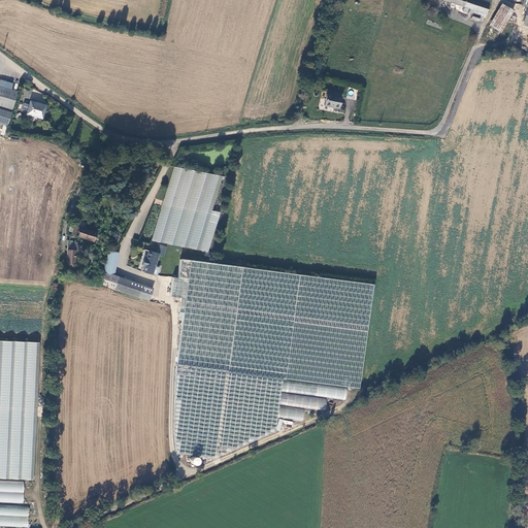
[(442,0),(473,10),(470,19),(477,22),(477,20),(482,21),(484,12),(485,12),(488,4),(475,0),(471,0),(472,0),(471,0),(442,0)]
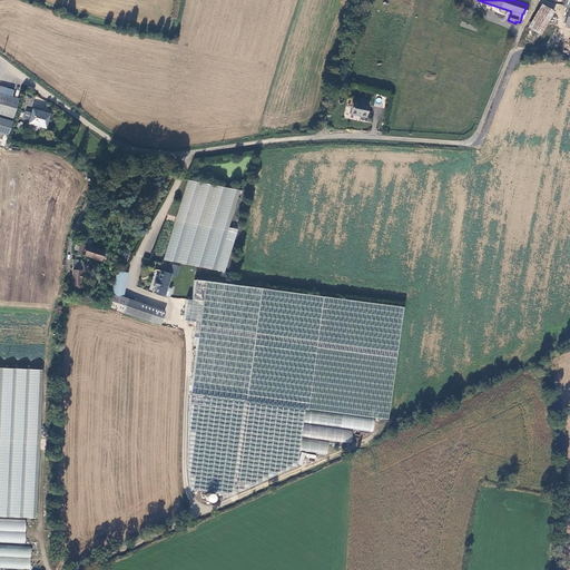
[(540,35),(552,10),(541,5),(529,29),(540,35)]
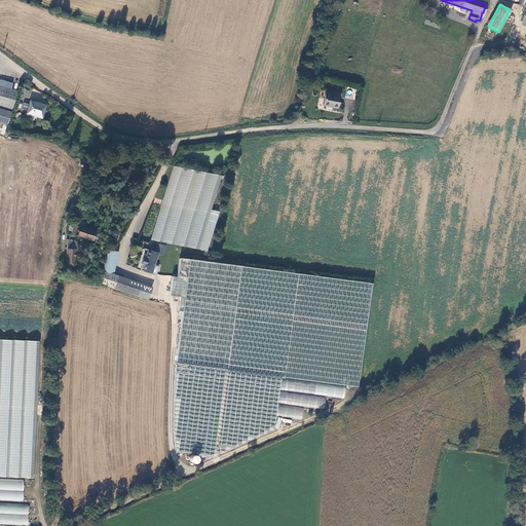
[(16,91),(9,89),(11,83),(0,79),(0,108),(10,112),(16,91)]
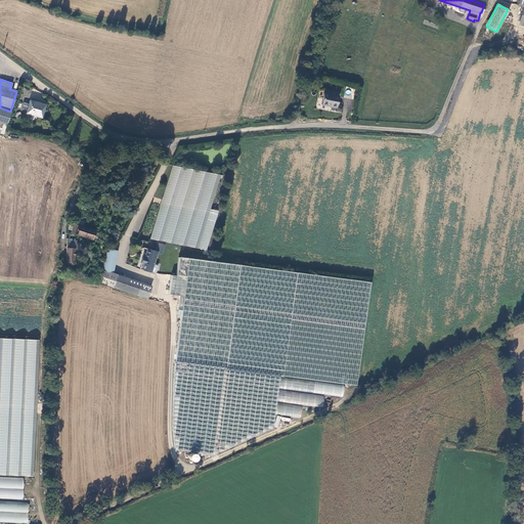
[(339,95),(324,92),(321,104),(336,107),(339,95)]
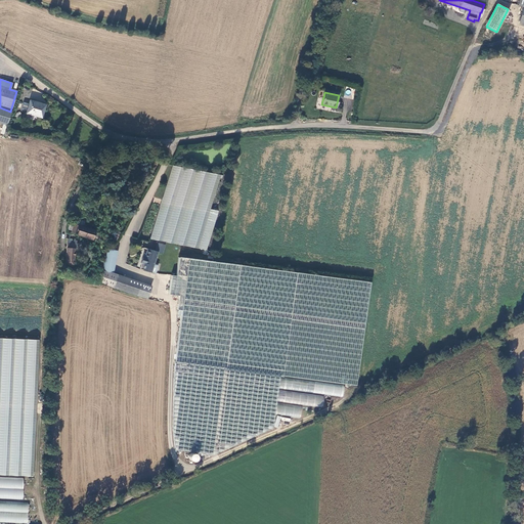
[(29,99),(26,114),(40,117),(44,103),(29,99)]
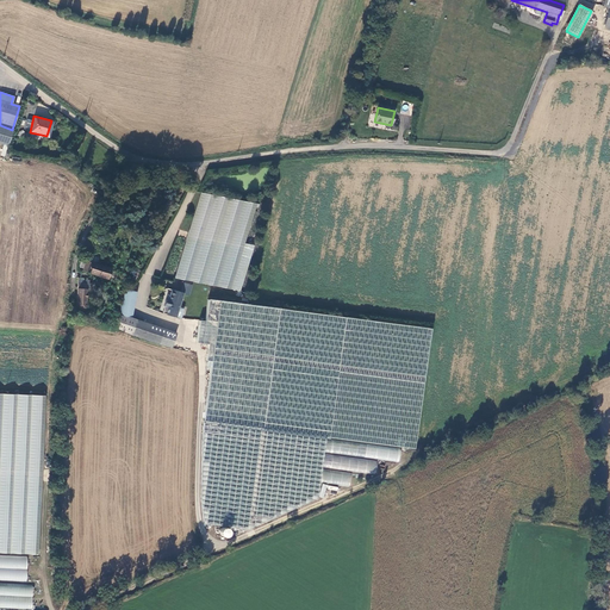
[(12,130),(0,125),(0,142),(7,144),(12,130)]
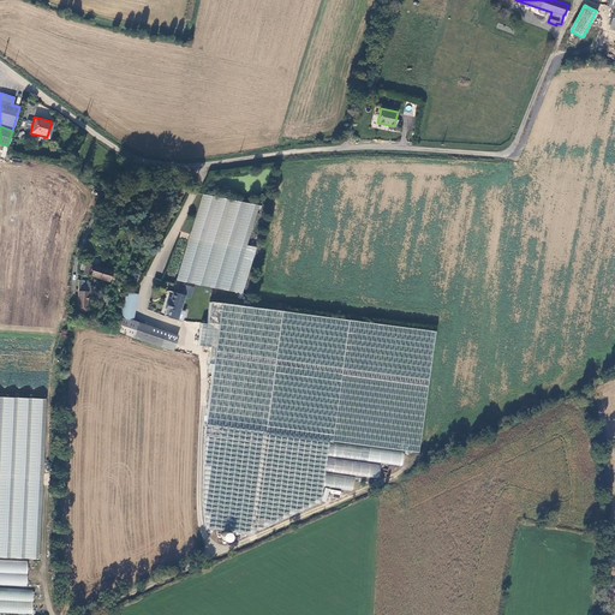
[(85,139),(81,136),(72,149),(77,151),(85,139)]
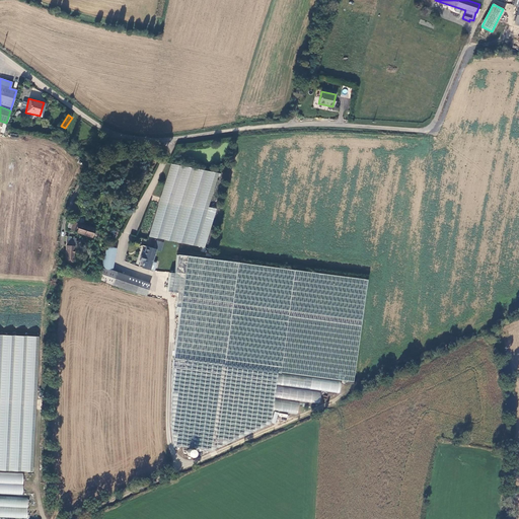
[(219,173),(170,163),(149,236),(203,247),(219,209),(209,206),(219,173)]
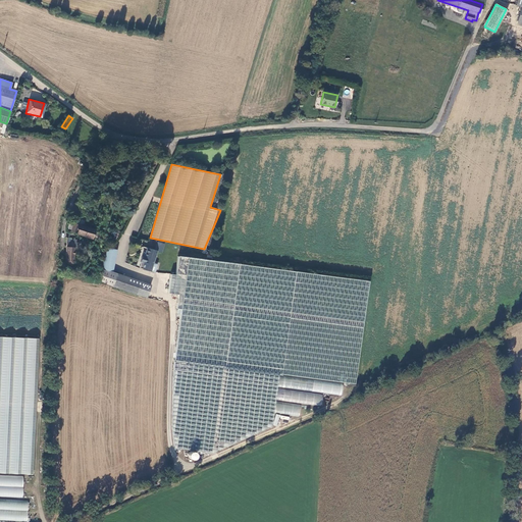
[(95,230),(72,223),(70,228),(69,233),(92,241),(95,230)]
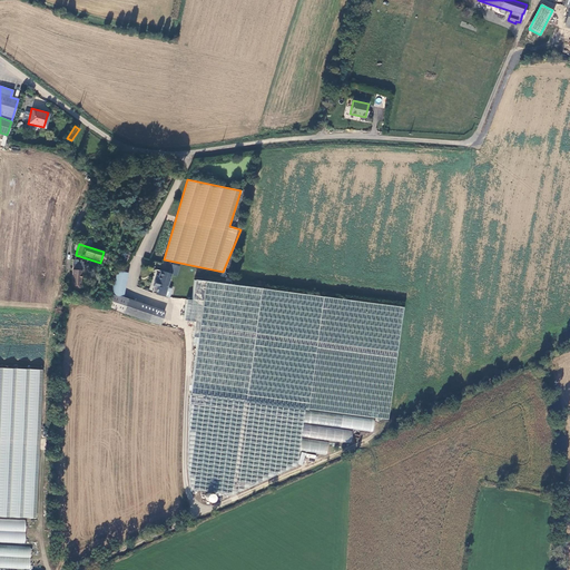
[(169,273),(169,274),(177,276),(179,267),(172,265),(169,273)]
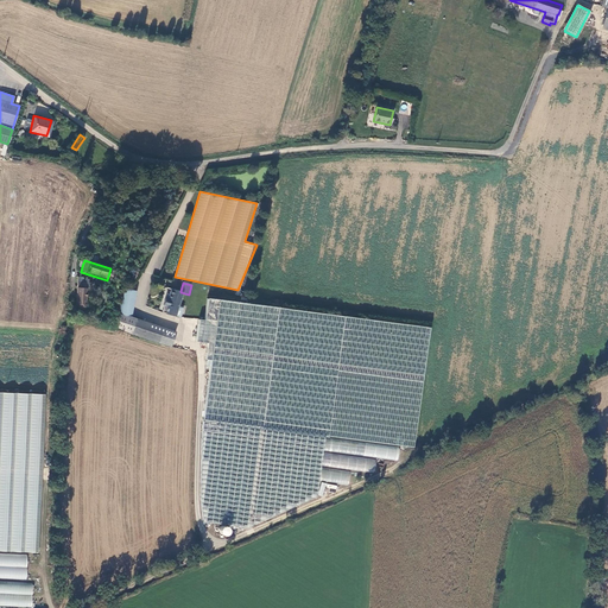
[(84,308),(86,287),(77,286),(76,303),(80,303),(78,306),(84,308)]
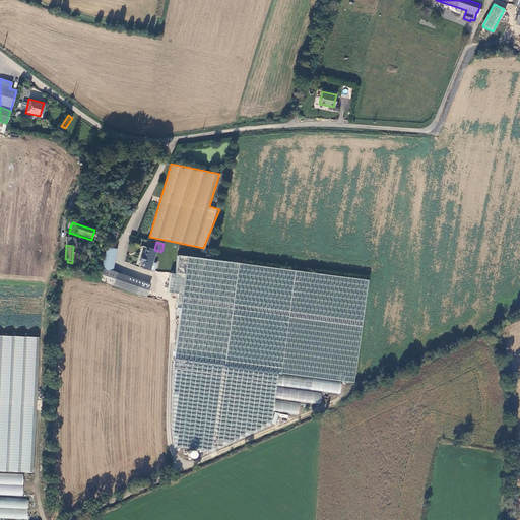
[(154,250),(154,249),(145,246),(143,255),(141,254),(139,260),(141,261),(139,266),(150,270),(150,269),(154,271),(157,263),(153,261),(156,251),(154,250)]
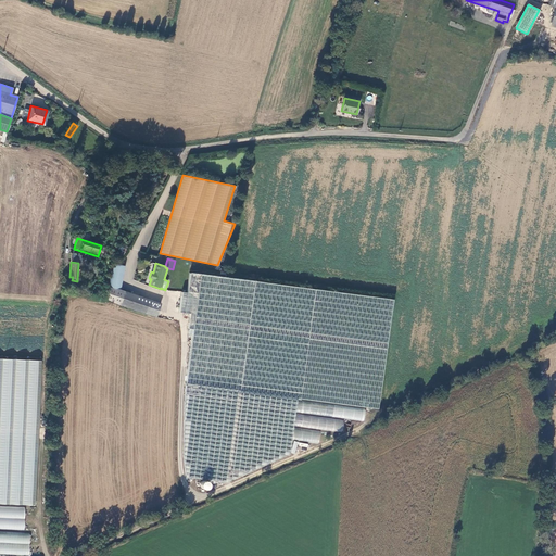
[(113,264),(112,273),(118,274),(123,275),(124,266),(113,264)]
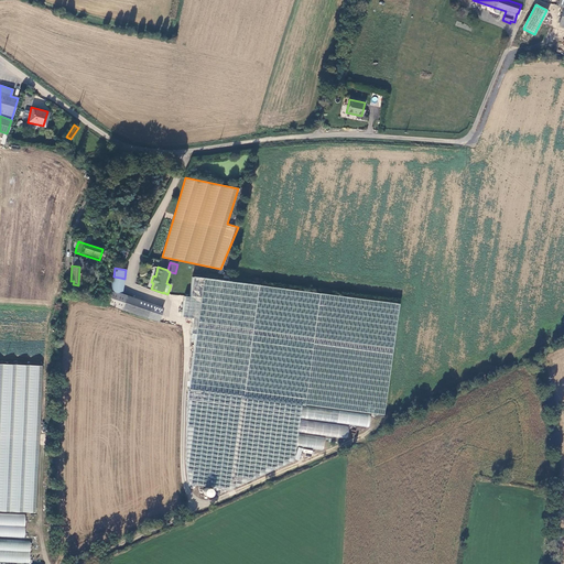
[(400,303),(205,275),(194,274),(191,294),(185,293),(182,314),(193,315),(191,331),(197,332),(188,390),(184,466),(187,480),(231,487),(292,459),(294,445),(301,402),(370,411),(384,413),(400,303)]
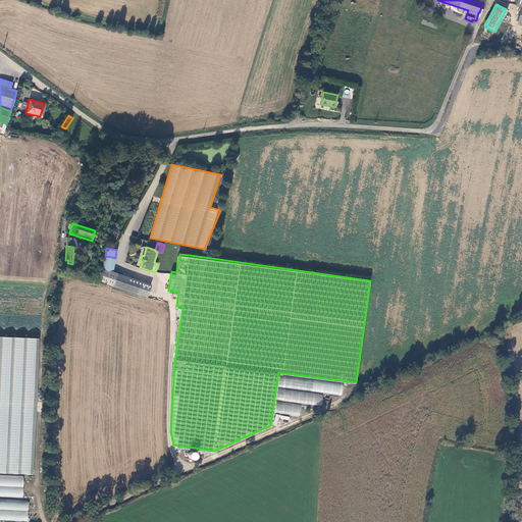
[(116,279),(118,274),(113,272),(113,268),(110,267),(109,271),(108,278),(116,279)]
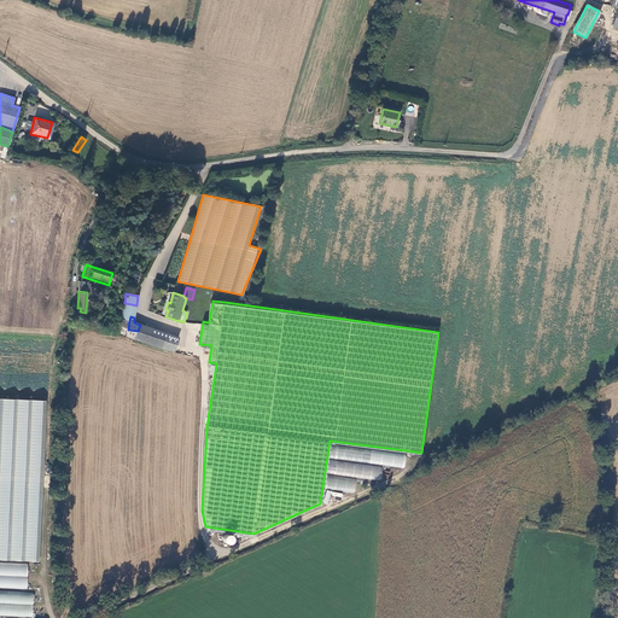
[(162,349),(169,334),(140,325),(138,331),(134,339),(162,349)]
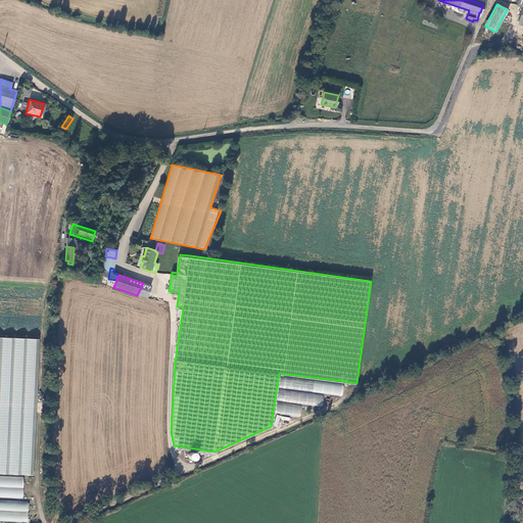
[(143,283),(137,295),(146,298),(151,286),(143,283)]
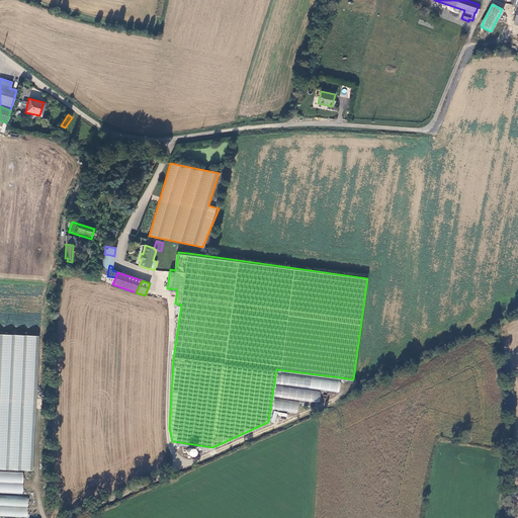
[(0,334),(0,469),(33,471),(39,336),(0,334)]
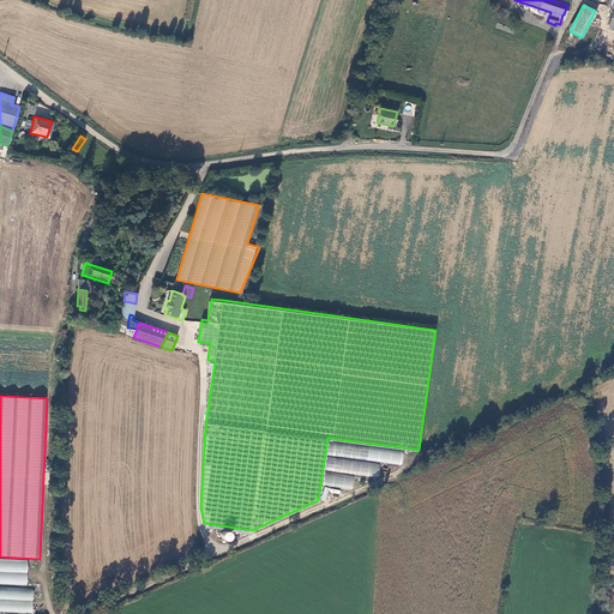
[(327,438),(320,485),(351,488),(355,474),(377,476),(379,461),(402,462),(403,447),(327,438)]
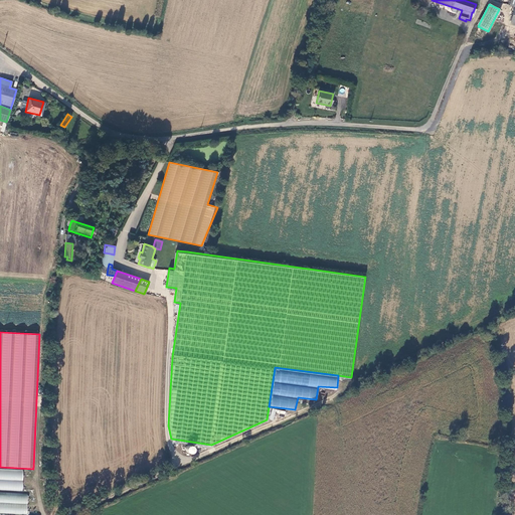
[(0,469),(0,490),(22,491),(23,470),(0,469)]
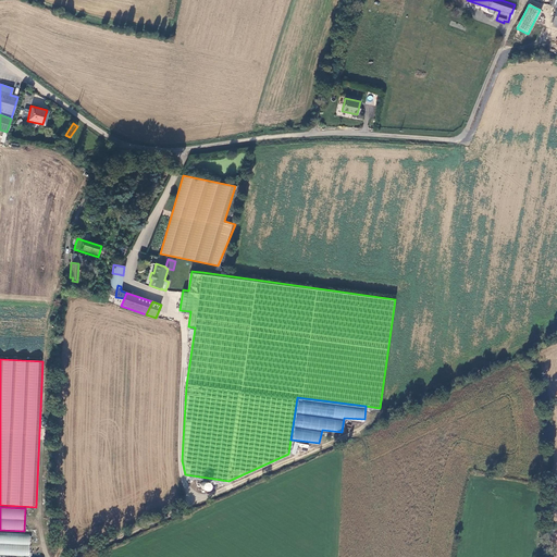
[(0,532),(0,555),(29,556),(31,534),(0,532)]
